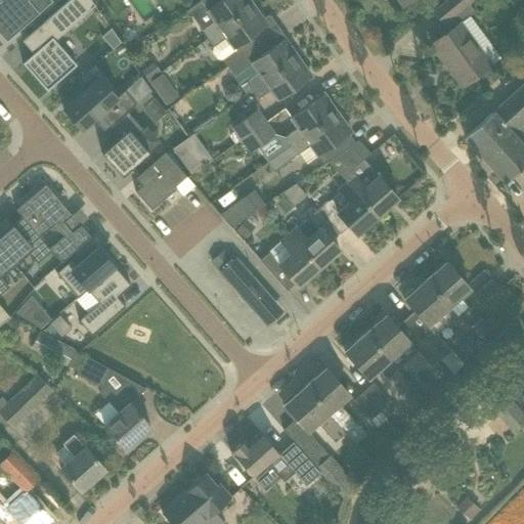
[(0,0),(0,1),(0,34),(6,42),(39,13),(29,1),(30,0),(0,0)]
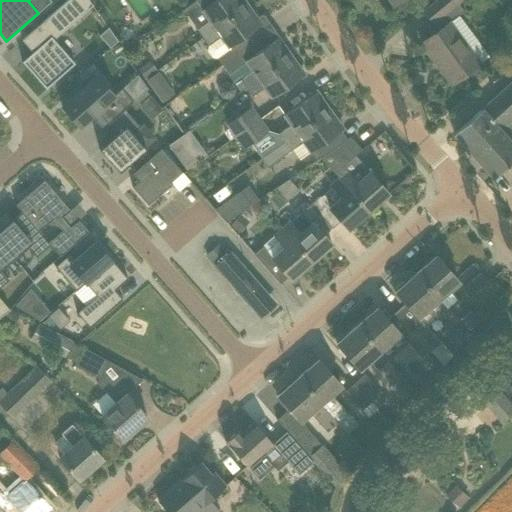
[(32,52),(22,62),(28,69),(30,67),(48,87),(74,63),(53,40),(83,13),(71,0),(67,0),(22,40),(32,52)]
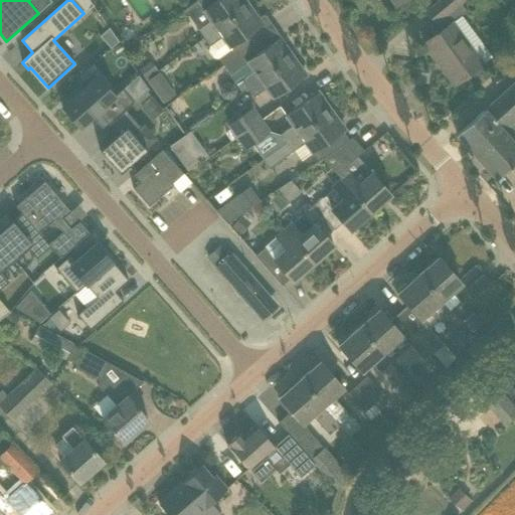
[(196,0),(197,0),(204,10),(203,10),(210,20),(197,29),(204,38),(249,6),(244,0),(196,0)]
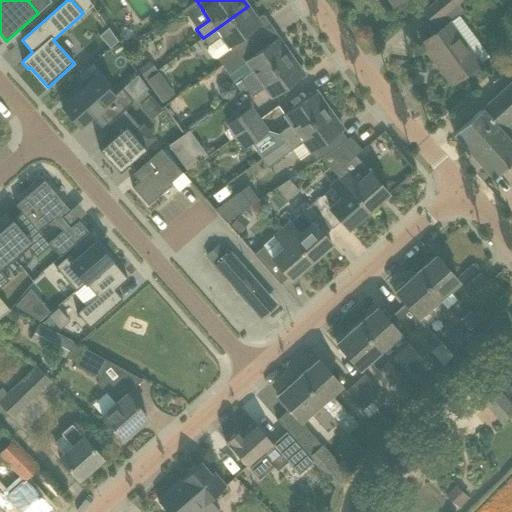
[(433,24),(436,21),(459,3),(462,0),(437,0),(423,11),(433,24)]
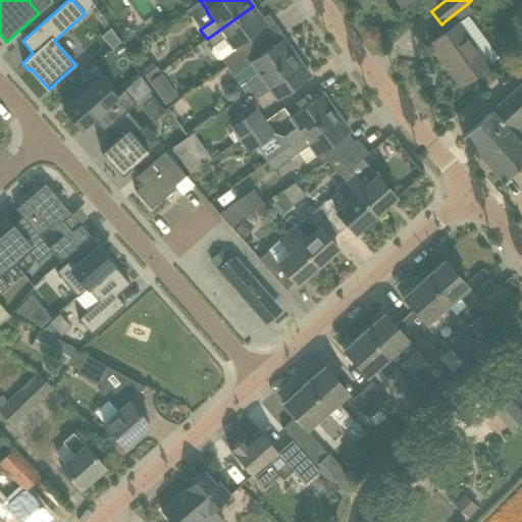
[(253,6),(207,39),(212,47),(211,52),(216,58),(221,59),(226,65),(260,42),(254,33),(266,24),(253,6)]
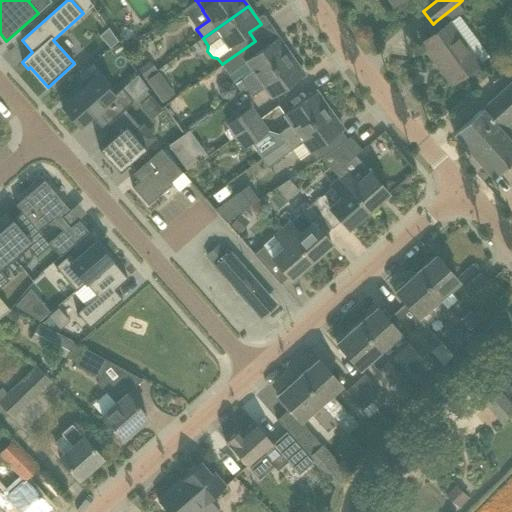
[(449,22),(421,43),(451,85),(479,64),(449,22)]
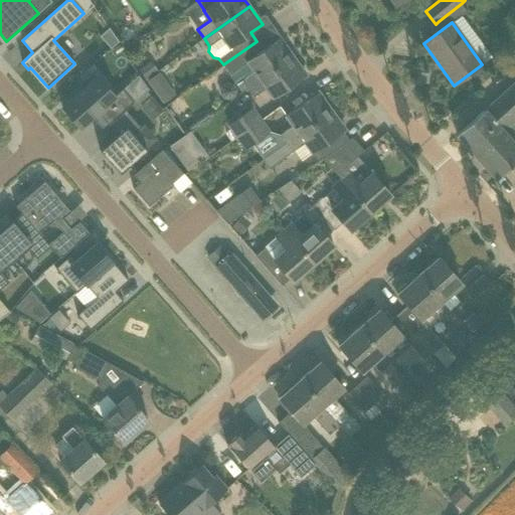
[(111,48),(119,41),(109,28),(100,36),(111,48)]
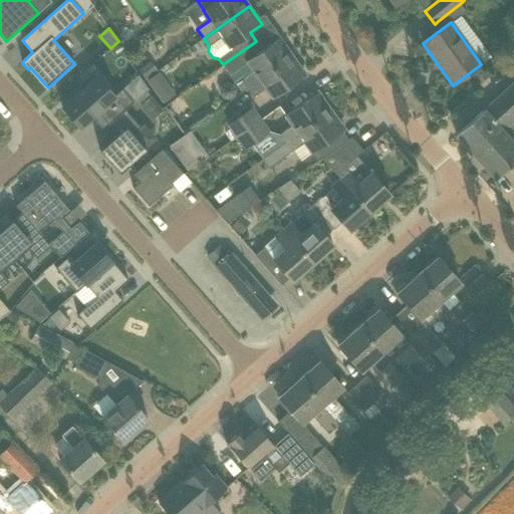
[(242,92),(247,89),(247,88),(292,56),(279,38),(262,49),(256,41),(223,64),(237,84),(236,85),(242,92)]
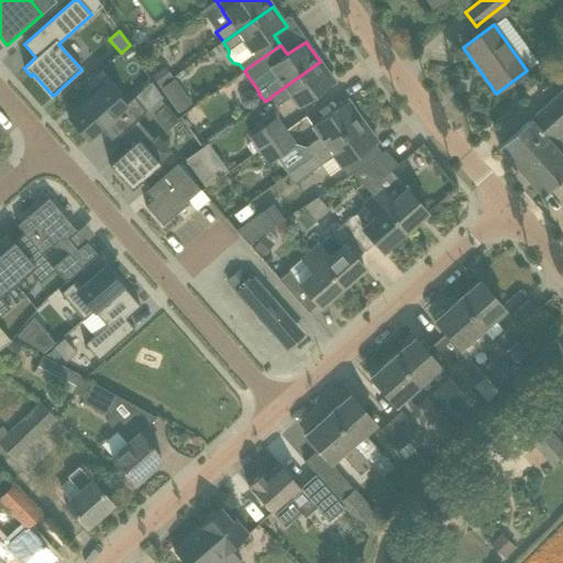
[(334,81),(320,62),(271,97),(271,98),(277,107),(290,97),(298,108),(334,81)]
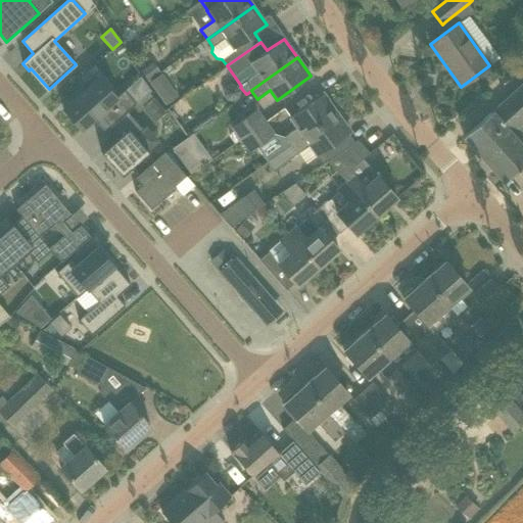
[(522,76),(522,83),(464,137),(476,150),(503,126),(511,134),(522,123),(522,122),(522,62),(516,69),(522,76)]
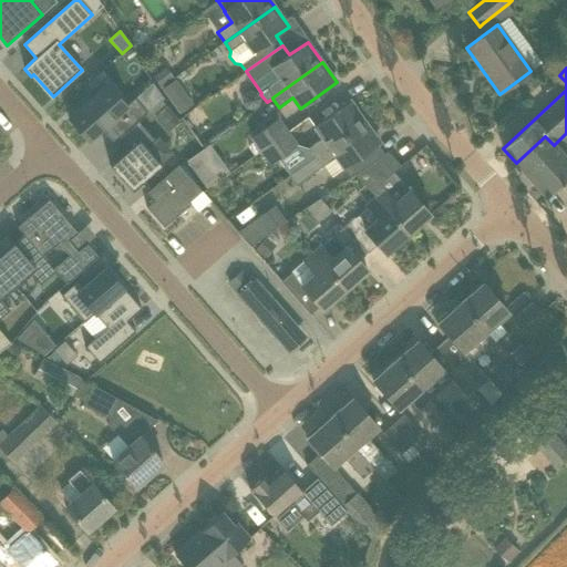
[(137,95),(152,109),(165,93),(152,81),(137,95)]
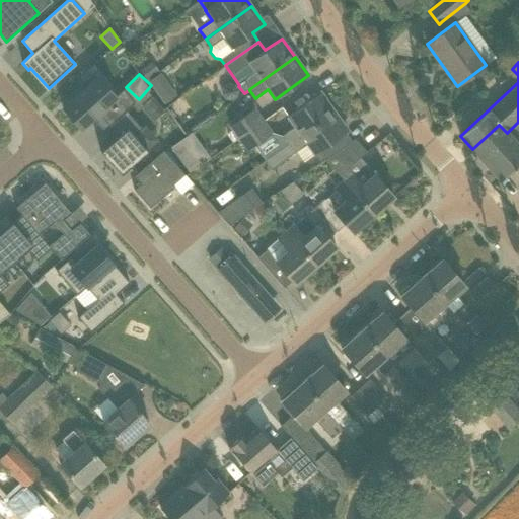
[(98,77),(63,108),(81,129),(98,114),(109,126),(126,110),(135,103),(123,90),(116,96),(98,77)]
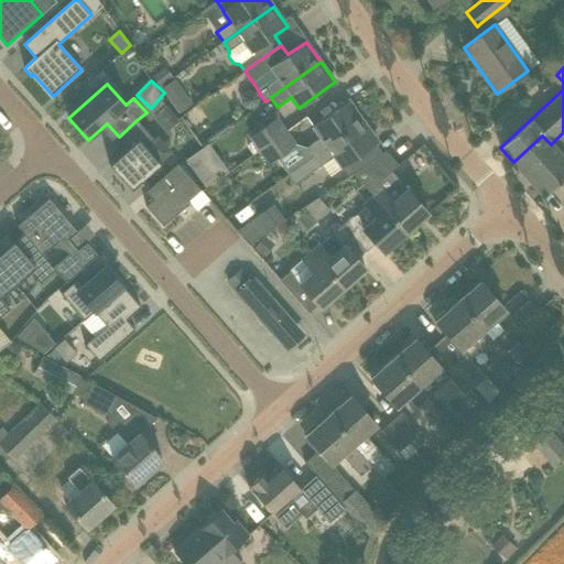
[(172,105),(179,114),(192,104),(185,95),(172,105)]
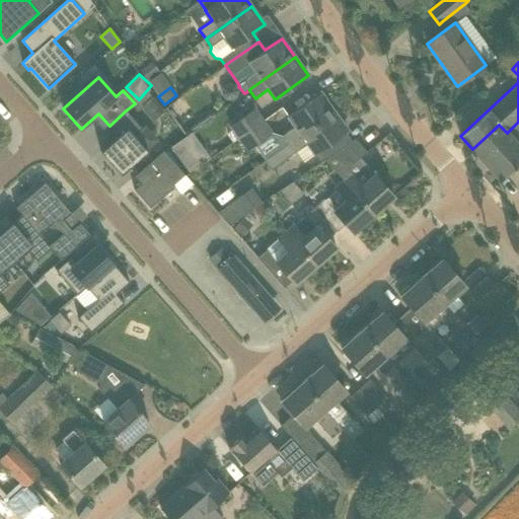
[(282,136),(287,143),(288,144),(334,112),(320,93),(287,117),(295,127),(282,136)]
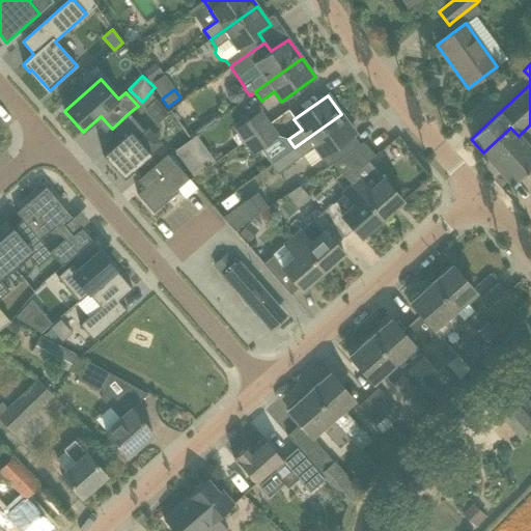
[(155,101),(144,110),(157,124),(167,115),(155,101)]
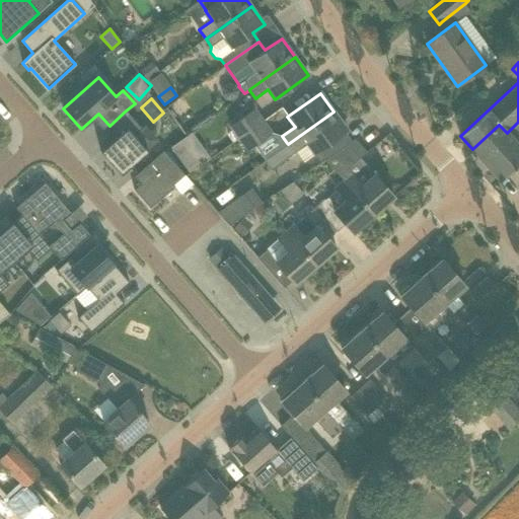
[(238,138),(265,120),(255,106),(229,125),(238,138)]
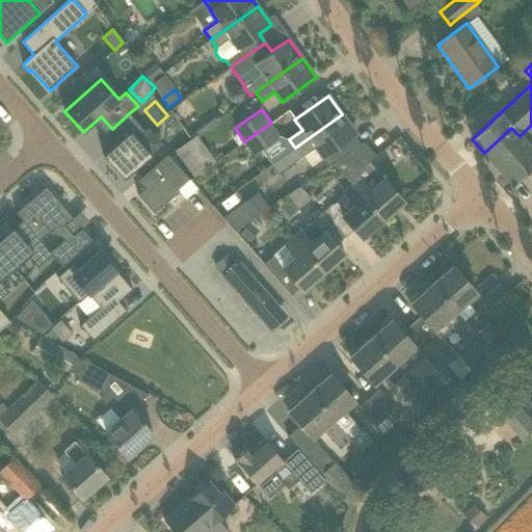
[(144,131),(129,113),(112,129),(106,134),(115,144),(103,155),(124,179),(151,155),(137,138),(144,131)]
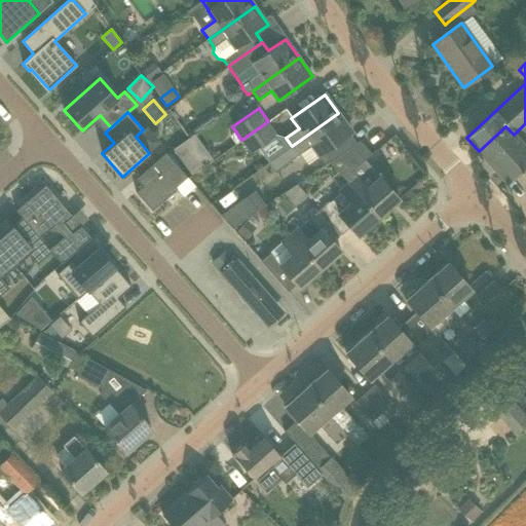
[(307,164),(335,144),(351,133),(338,113),(292,146),(291,145),(269,161),(275,171),(300,154),(307,164)]
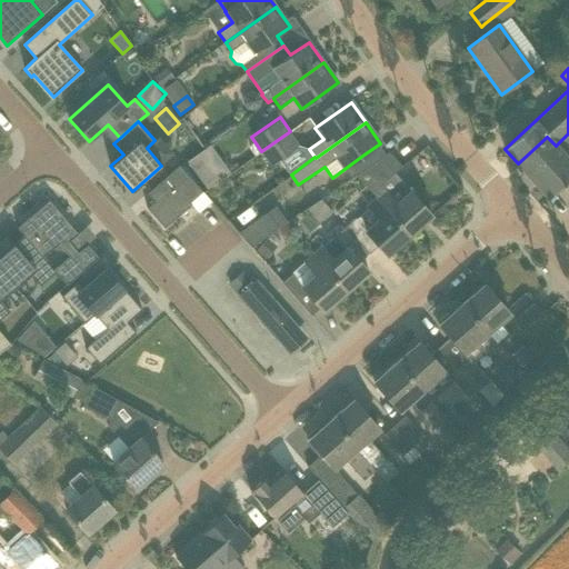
[(299,145),(290,131),(261,151),(271,165),(299,145)]
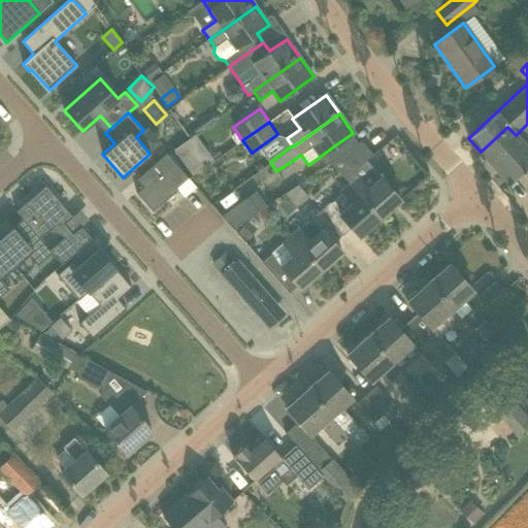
[(527,124),(516,135),(507,127),(481,152),(508,183),(527,165),(527,124)]
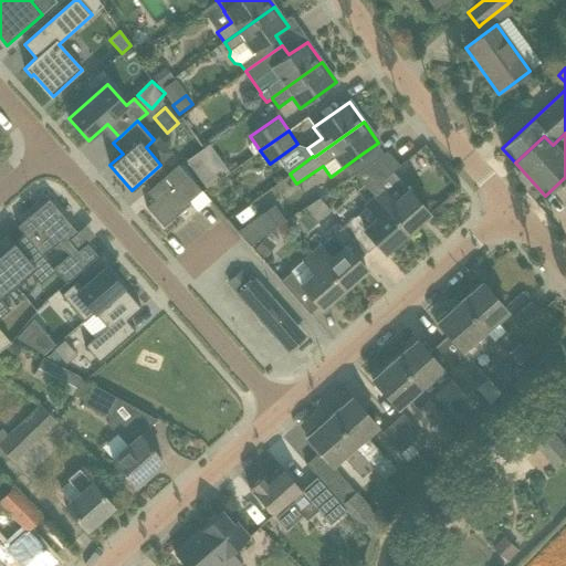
[(207,186),(229,169),(208,142),(186,158),(207,186)]
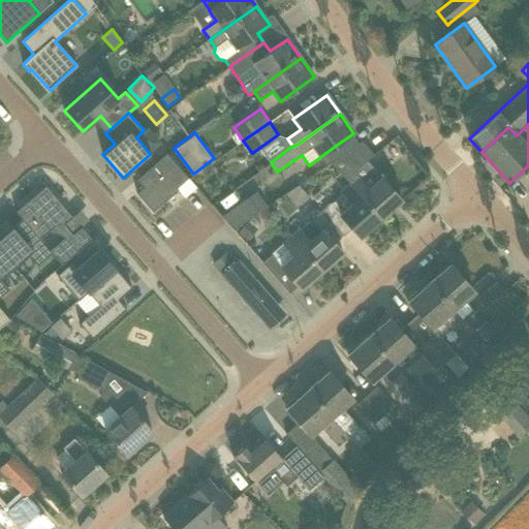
[(362,142),(344,153),(331,163),(350,185),(380,218),(401,199),(381,178),(369,189),(354,172),(374,155),(362,142)]
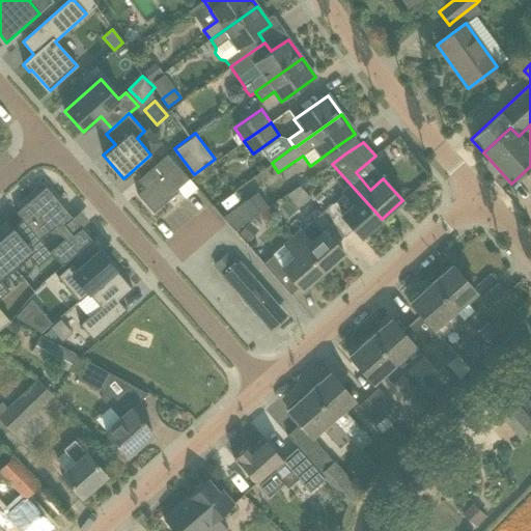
[(177,189),(189,178),(167,155),(137,180),(144,188),(137,194),(154,213),(178,191),(177,189)]
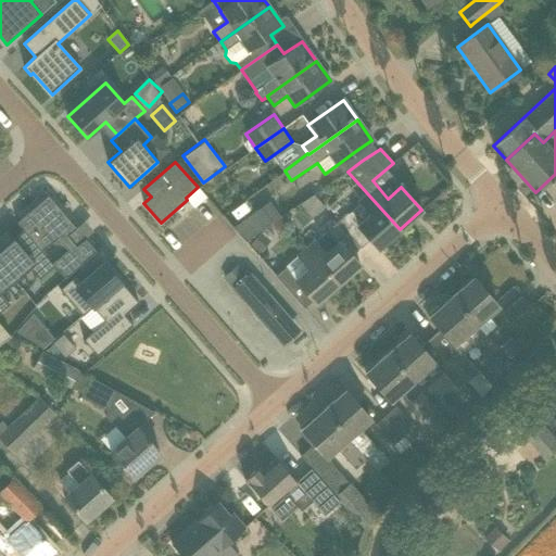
[(338,220),(338,219),(337,220),(337,222),(361,248),(369,240),(378,249),(400,229),(368,194),(359,202),(361,203),(349,213),(348,212),(338,220)]
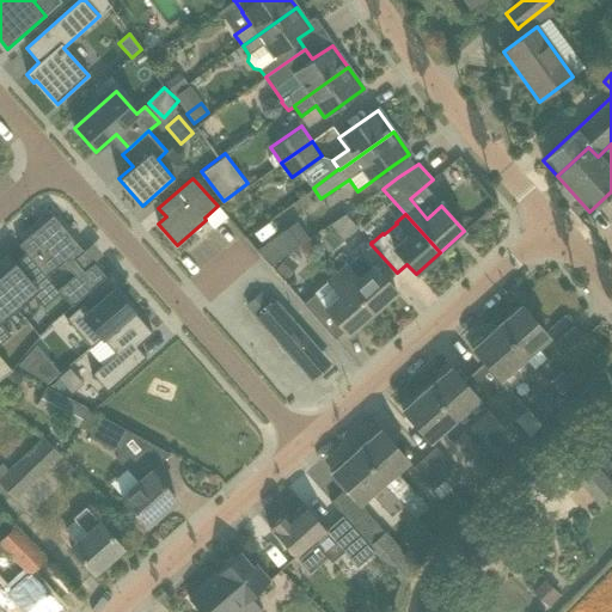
[(46,276),(63,262),(74,275),(57,291),(59,293),(71,306),(105,277),(93,263),(83,273),(73,261),(84,251),(55,219),(47,226),(44,222),(28,237),(29,239),(20,248),(25,254),(46,276)]
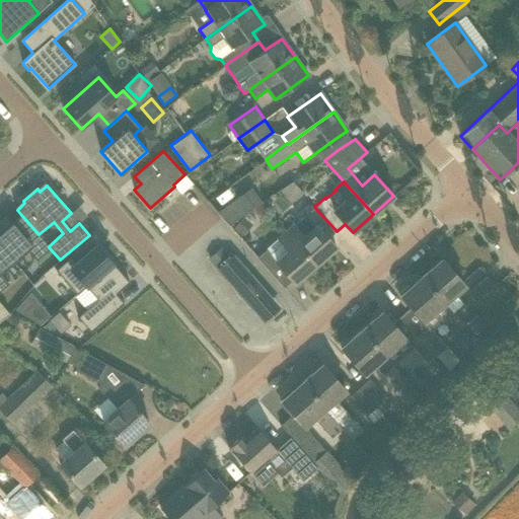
[(228,226),(252,208),(242,195),(218,212),(217,211),(216,212),(228,226)]
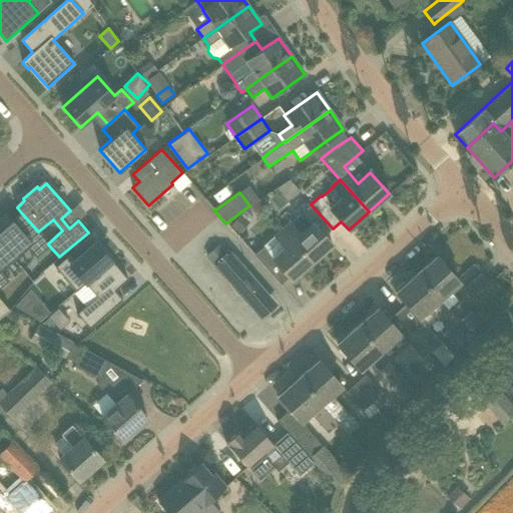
[(311,204),(291,222),(283,229),(312,263),(332,244),(325,235),(333,228),(311,204)]
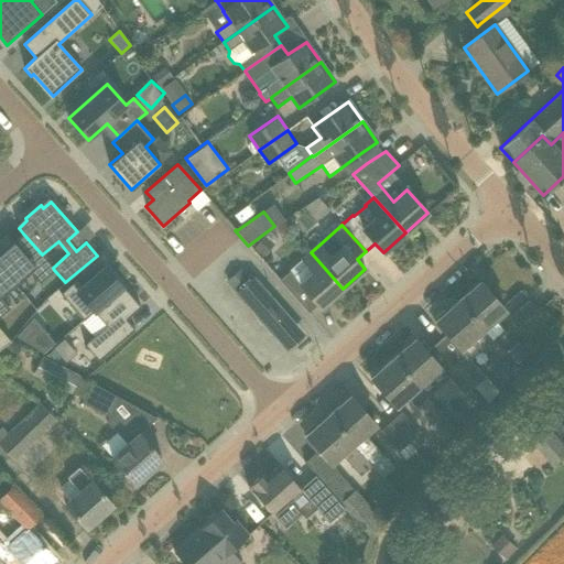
[(272,230),(253,242),(259,252),(279,239),(272,230)]
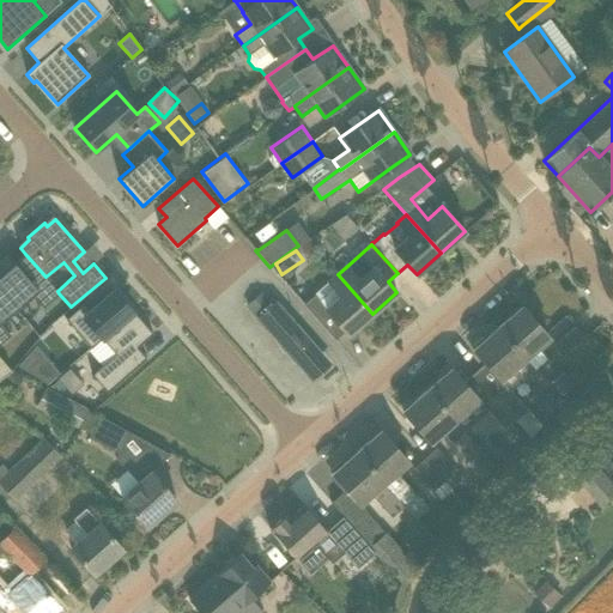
[(58,291),(46,277),(25,254),(14,263),(7,255),(0,260),(0,291),(16,310),(32,296),(43,308),(59,293),(58,291)]
